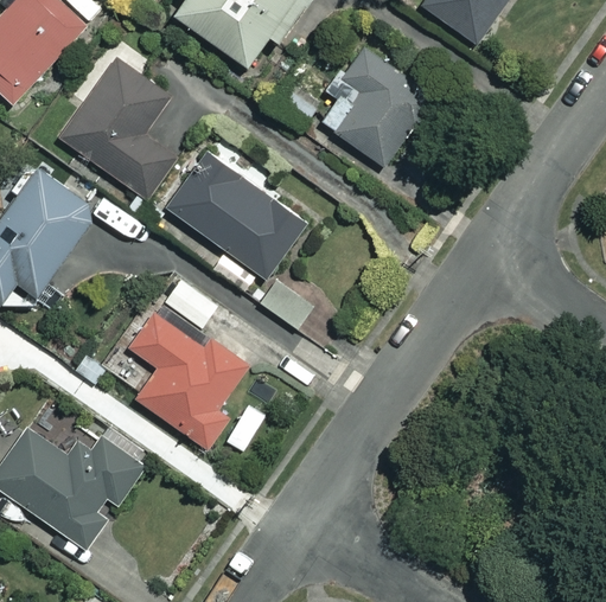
[(85,29),(55,0),(14,0),(0,15),(0,95),(12,107),(85,29)]
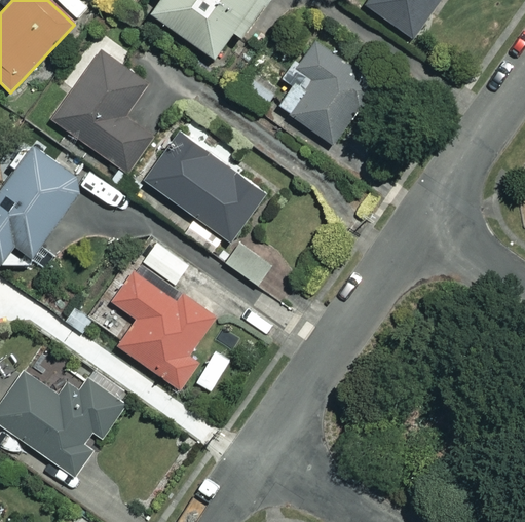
[(156,0),(149,11),(212,58),(231,32),(238,37),(266,0),(156,0)]
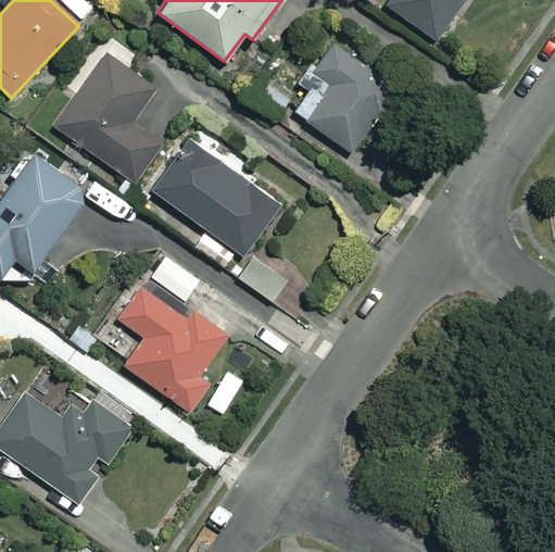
[(391,0),(388,8),(439,41),(465,0),(391,0)]
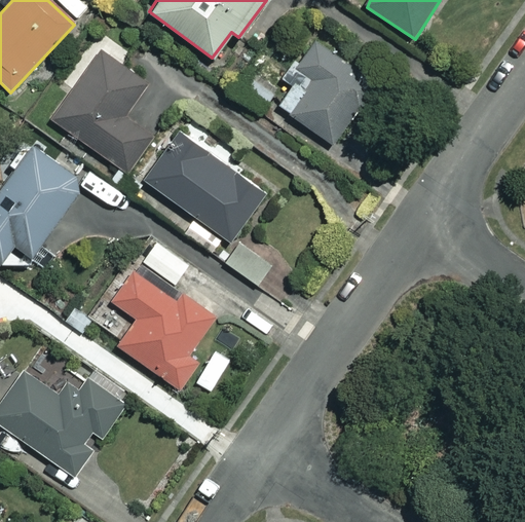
[(375,86),(312,40),(282,82),(291,89),(278,106),(331,145),(375,86)]
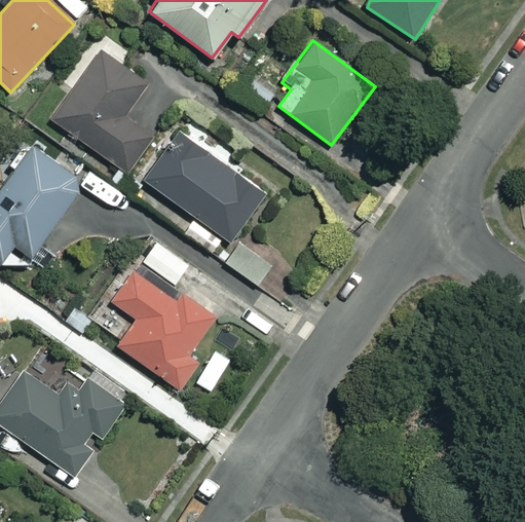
[(150,84),(100,51),(52,124),(127,174),(155,132),(129,115),(150,84)]
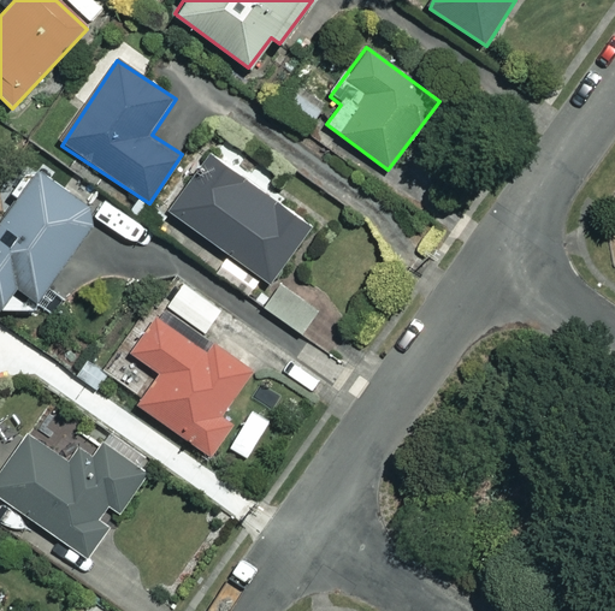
[(311,229),(211,158),(171,214),(271,285),(311,229)]
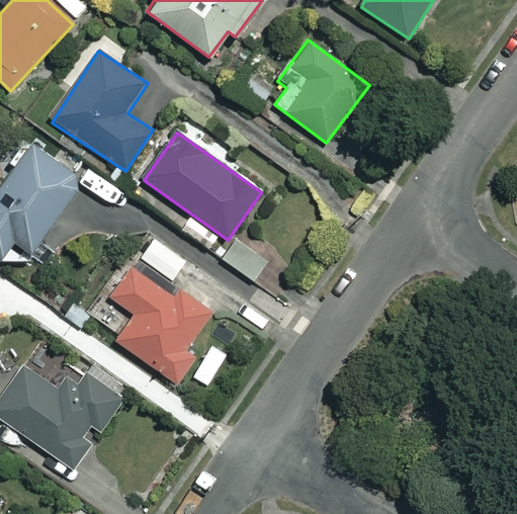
[(31,146),(0,186),(0,262),(23,260),(81,183),(31,146)]
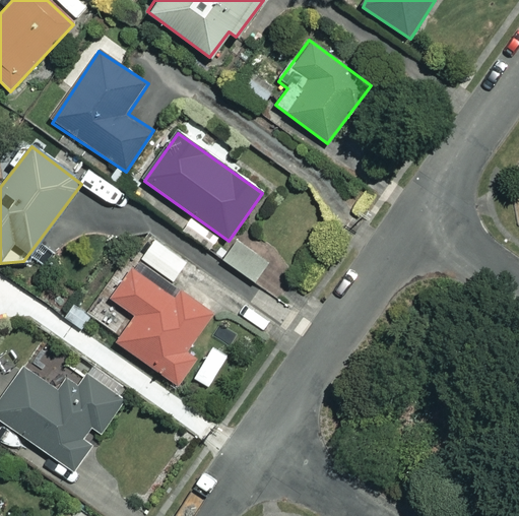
[(184,259),(153,239),(139,261),(170,281),(184,259)]
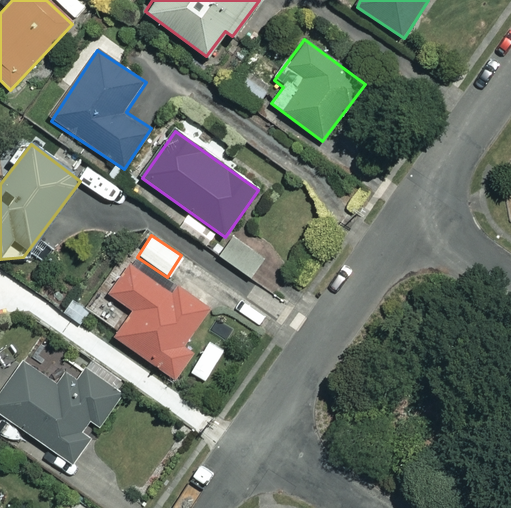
[(265,259),(233,237),(219,257),(251,279),(265,259)]
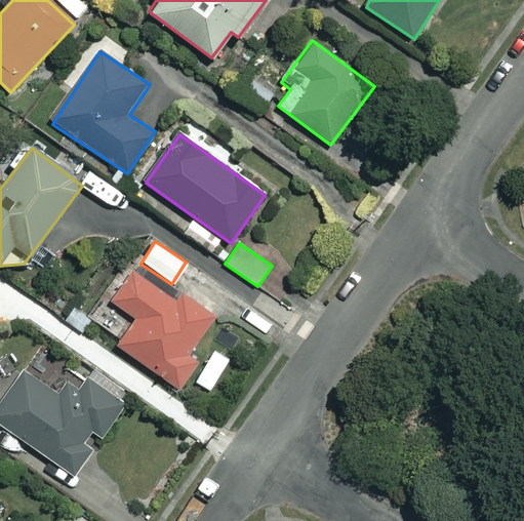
[(171,301),(132,272),(111,302),(135,320),(117,345),(178,391),(199,363),(187,355),(213,318),(178,291),(171,301)]
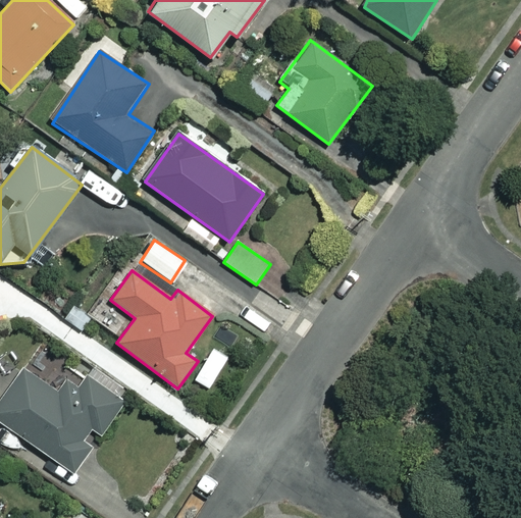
[(122,403),(57,357),(39,382),(24,372),(0,407),(0,423),(72,474),(122,403)]
